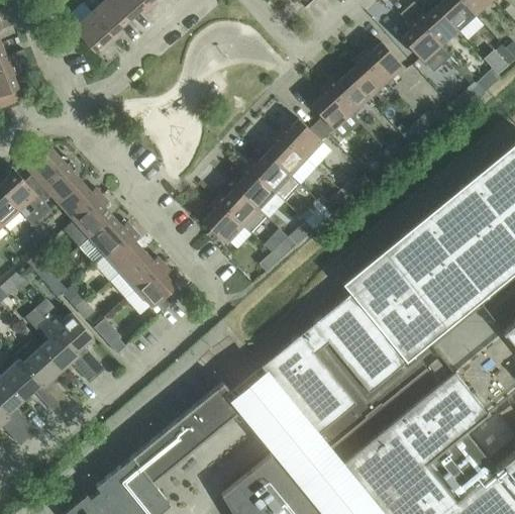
[(121,31),(131,22),(111,0),(108,0),(93,14),(117,42),(125,35),(121,31)]
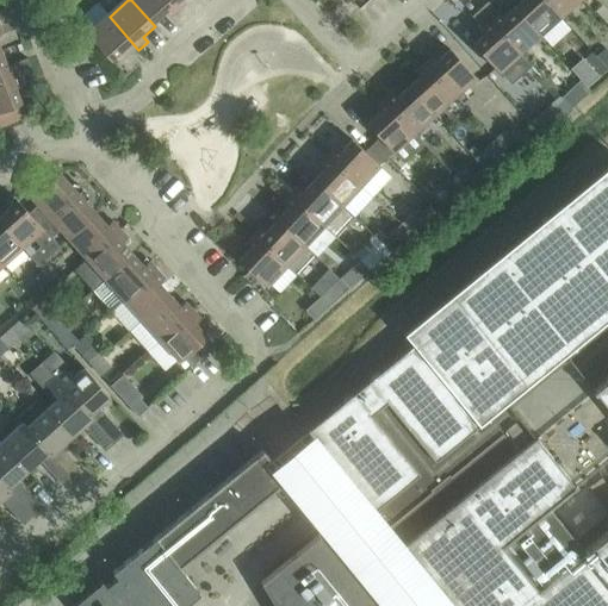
[(172,22),(180,13),(167,0),(131,0),(155,26),(167,16),(172,22)]
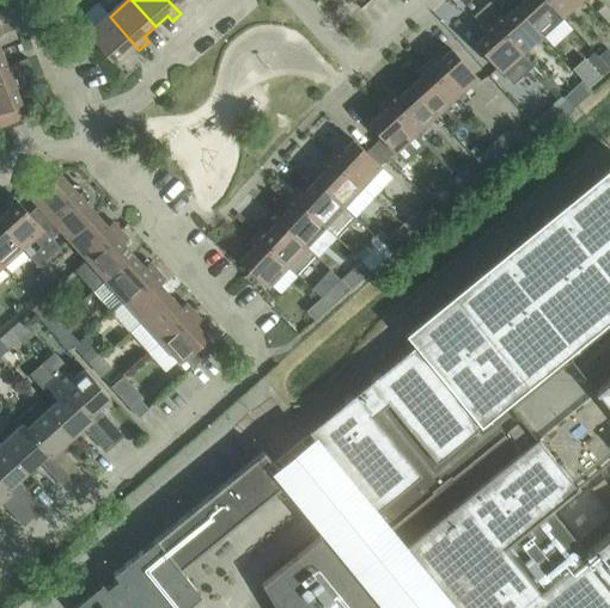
[(184,1),(184,0),(168,0),(181,13),(189,6),(184,1)]
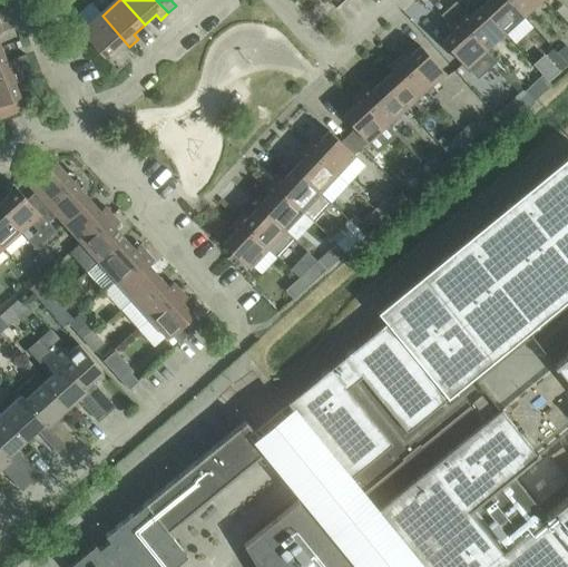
[(507,36),(526,19),(508,0),(493,0),(483,10),(507,36)]
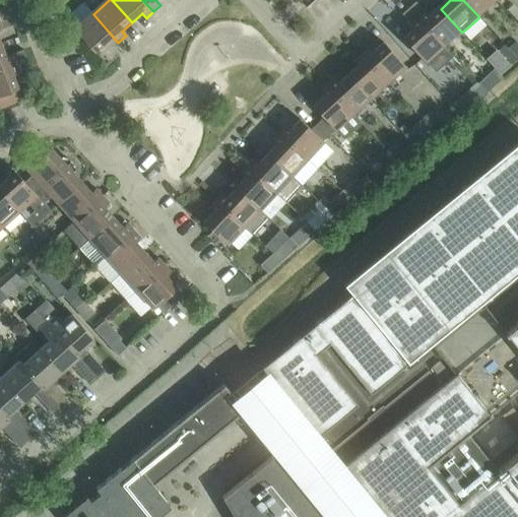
[(497,1),(495,0),(463,0),(479,17),(497,1)]
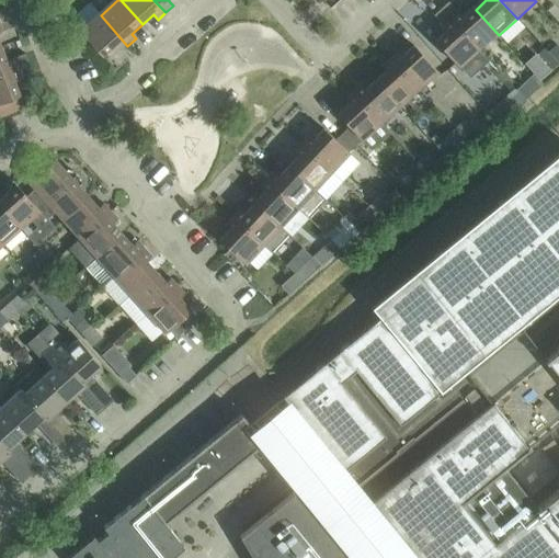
[(499,35),(476,10),(465,20),(451,4),(443,11),(480,52),(499,35)]
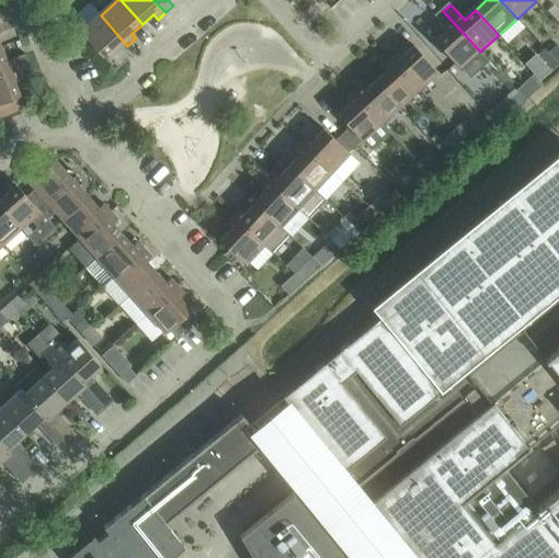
[(558,10),(556,8),(549,13),(558,23),(558,10)]
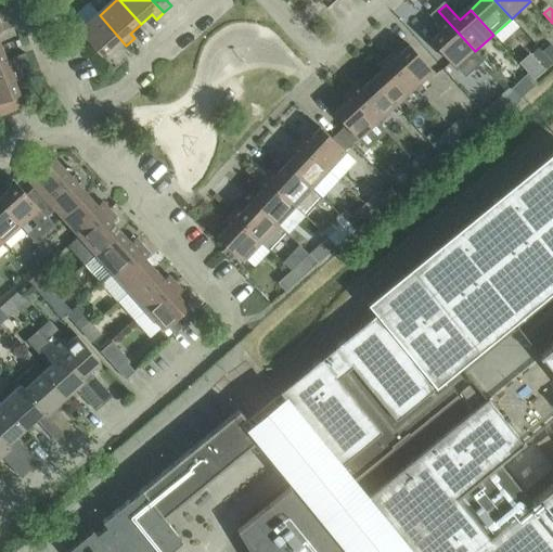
[(0,13),(0,24),(13,20),(9,10),(0,13)]
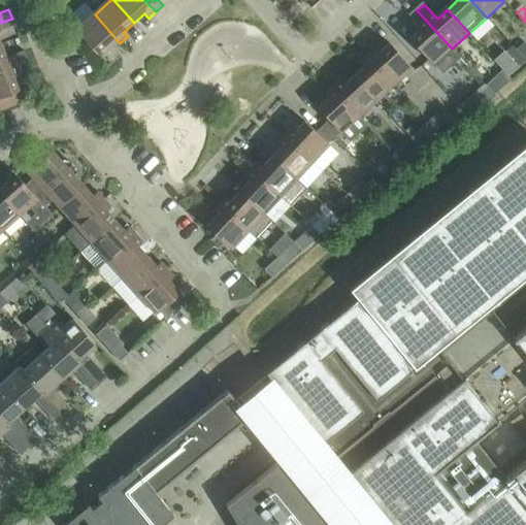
[(461,60),(452,48),(417,10),(411,18),(423,31),(412,41),(433,65),(434,64),(444,74),(461,60)]
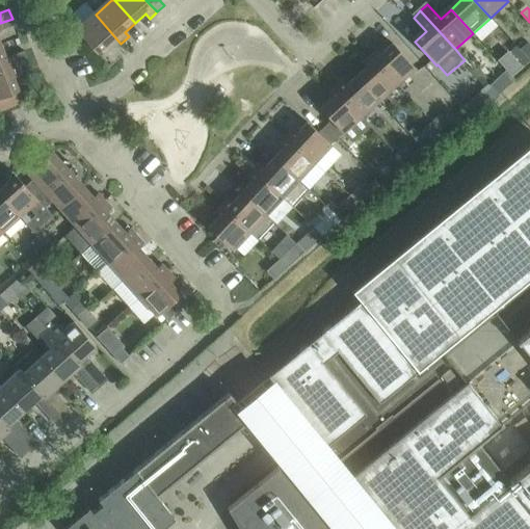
[(113,50),(121,44),(96,15),(77,30),(99,55),(109,45),(113,50)]
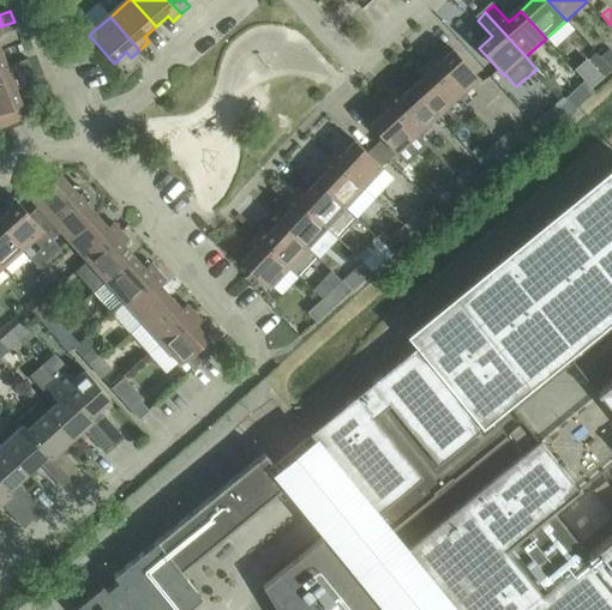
[(0,46),(0,38),(18,32),(15,22),(0,26),(0,55),(4,55),(0,46)]
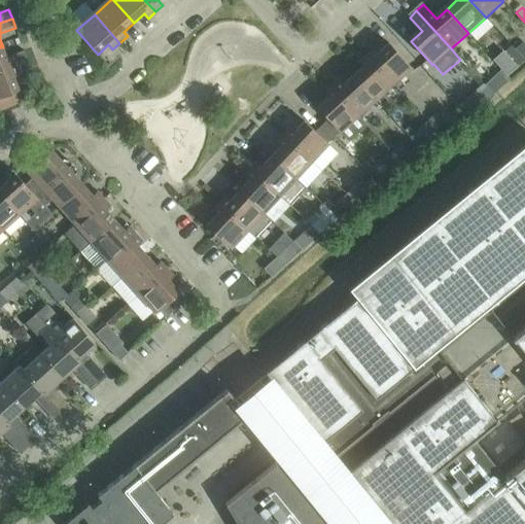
[(369,58),(394,85),(413,69),(390,45),(380,56),(376,50),(369,58)]
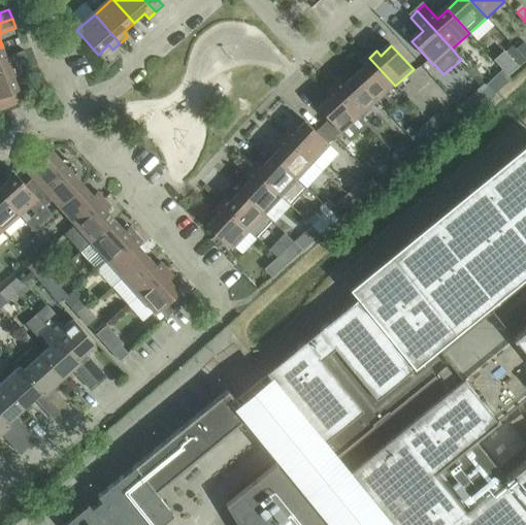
[(8,60),(5,54),(3,47),(0,47),(0,73),(29,62),(26,53),(8,60)]
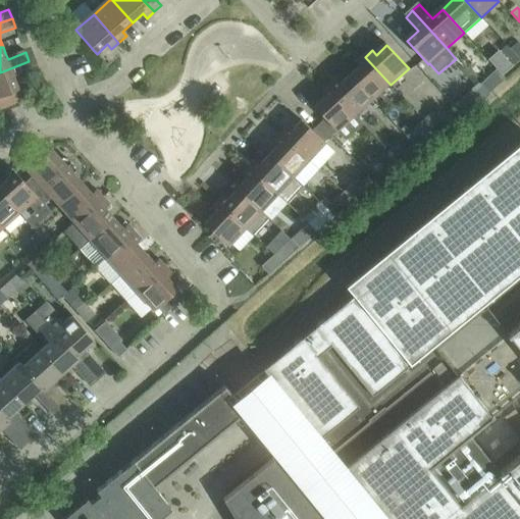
[(373,101),(391,85),(365,57),(358,63),(362,67),(352,76),(373,101)]
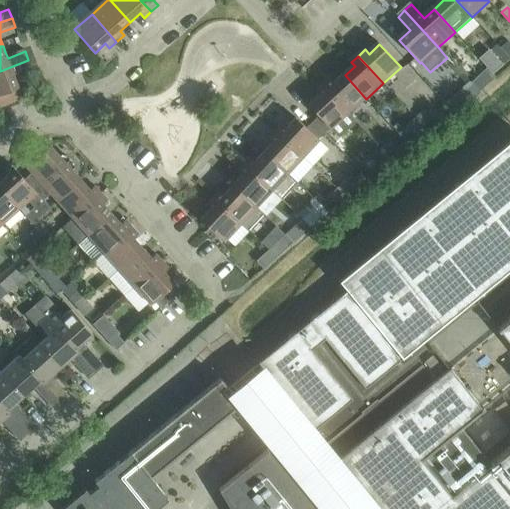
[(32,69),(28,60),(0,71),(0,109),(20,102),(16,90),(20,89),(15,76),(32,69)]
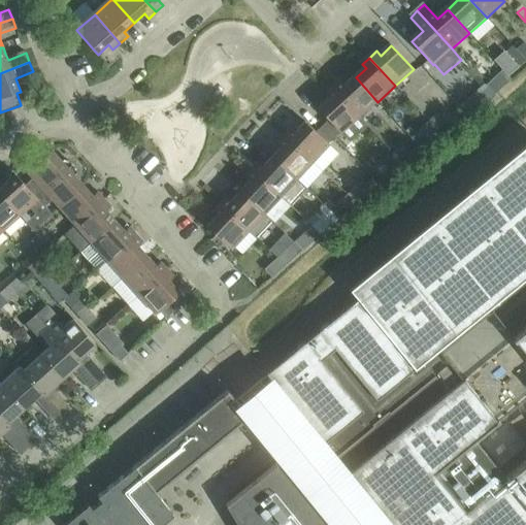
[(519,69),(514,63),(503,72),(510,78),(519,69)]
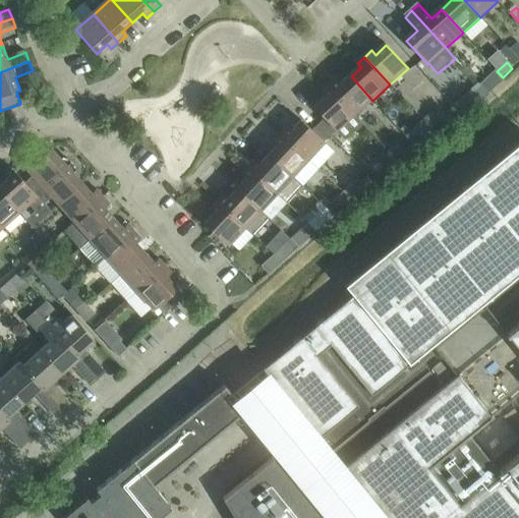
[(355,116),(372,101),(351,76),(341,85),(337,81),(330,88),(355,116)]
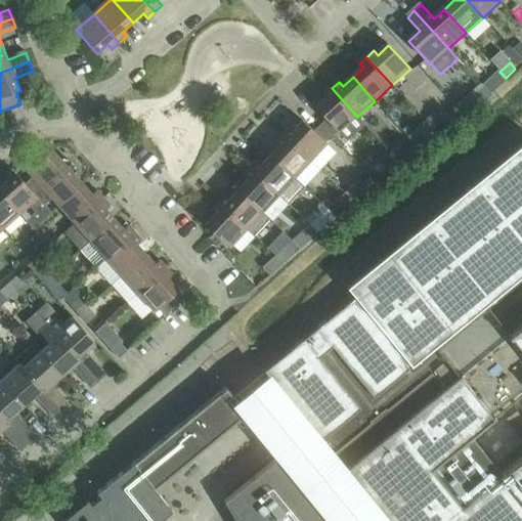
[(502,87),(490,77),(482,84),(493,95),(502,87)]
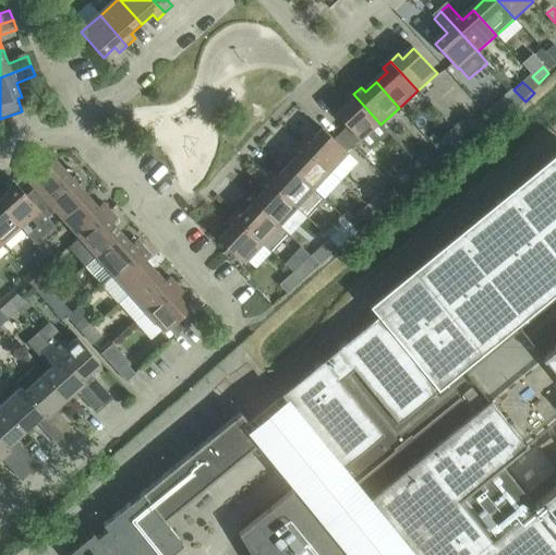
[(390,135),(381,124),(353,94),(346,101),(350,106),(338,117),(361,142),(371,153),(390,135)]
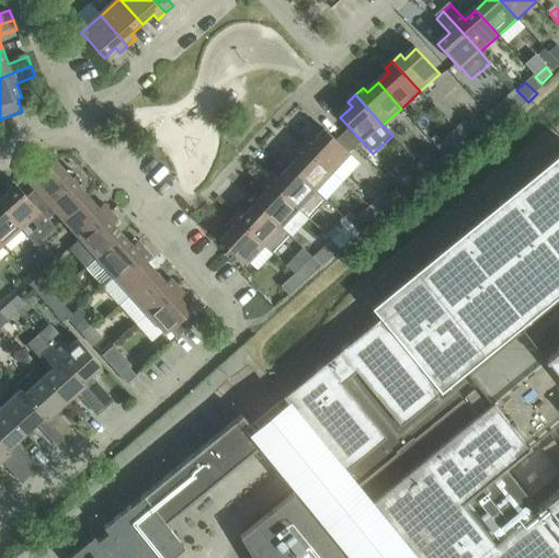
[(500,128),(509,121),(501,113),(493,121),(500,128)]
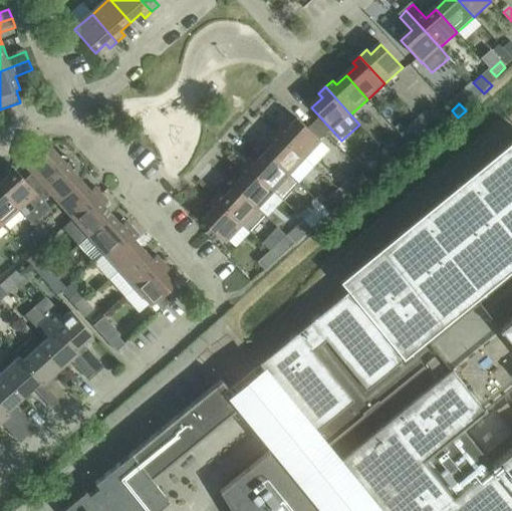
[(426,129),(435,120),(428,112),(419,120),(426,129)]
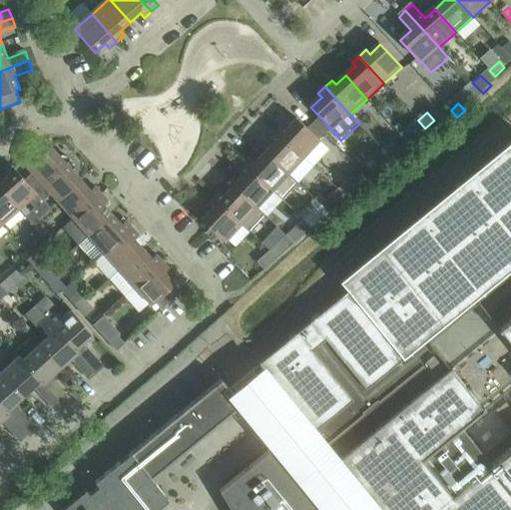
[(278,133),(305,159),(321,141),(298,120),(289,130),(284,126),(278,133)]
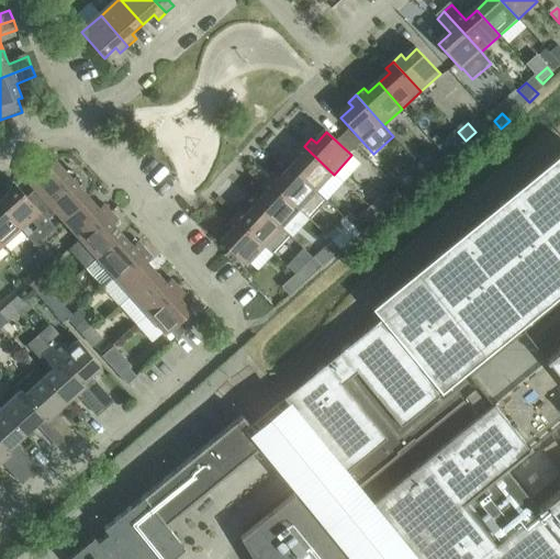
[(456,149),(466,141),(458,132),(448,141),(456,149)]
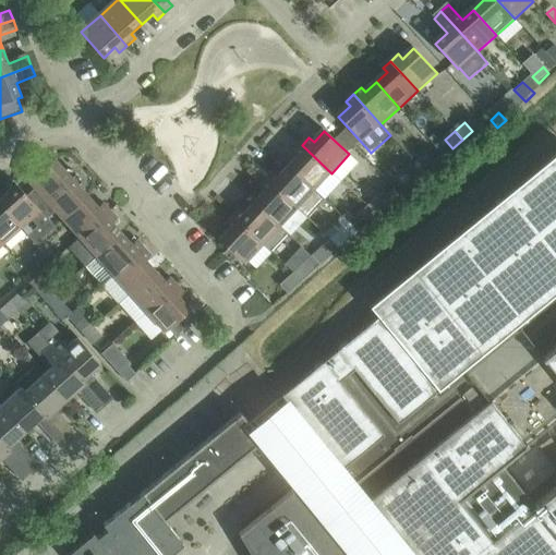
[(315,191),(331,173),(302,145),(294,153),(300,157),(290,168),(315,191)]
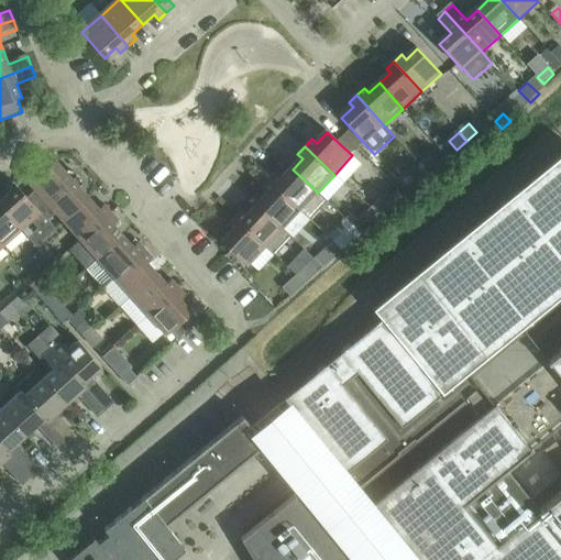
[(429,175),(439,166),(431,157),(421,166),(429,175)]
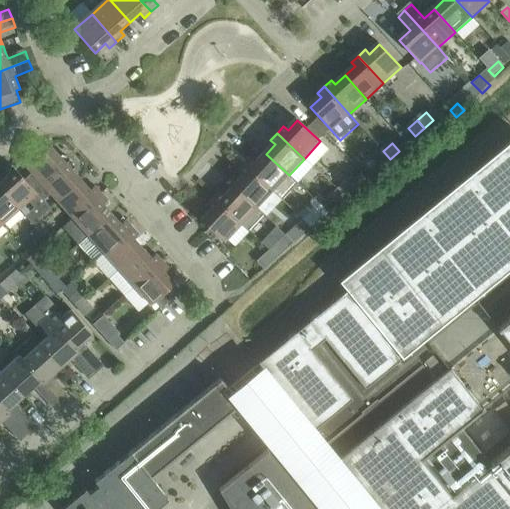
[(509,144),(341,282),(348,292),(258,365),(338,461),(336,462),(338,464),(339,463),(370,500),(368,502),(370,503),(371,502),(376,508),(509,508),(509,144)]
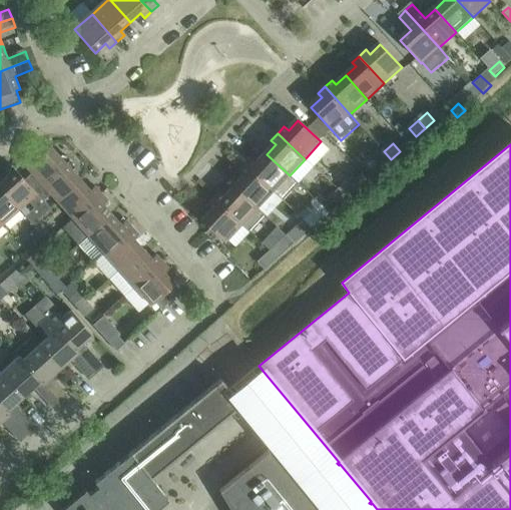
[(67,164),(64,161),(52,148),(28,169),(43,185),(67,164)]
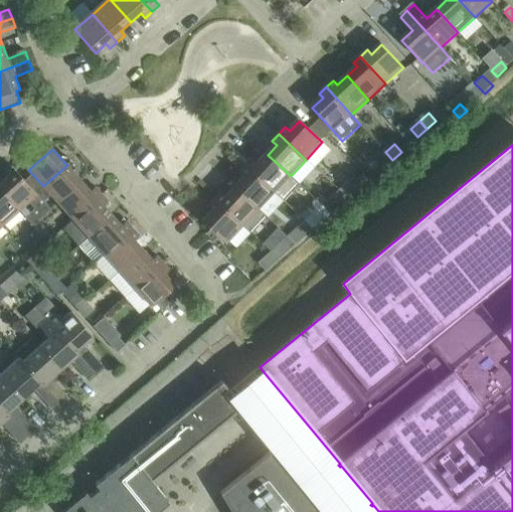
[(383,168),(392,160),(385,152),(376,160),(383,168)]
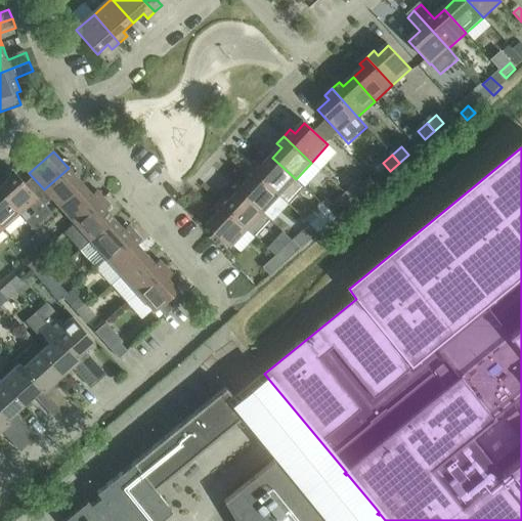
[(258,164),(252,170),(279,197),(290,206),(306,189),(296,179),(272,158),(263,168),(258,164)]
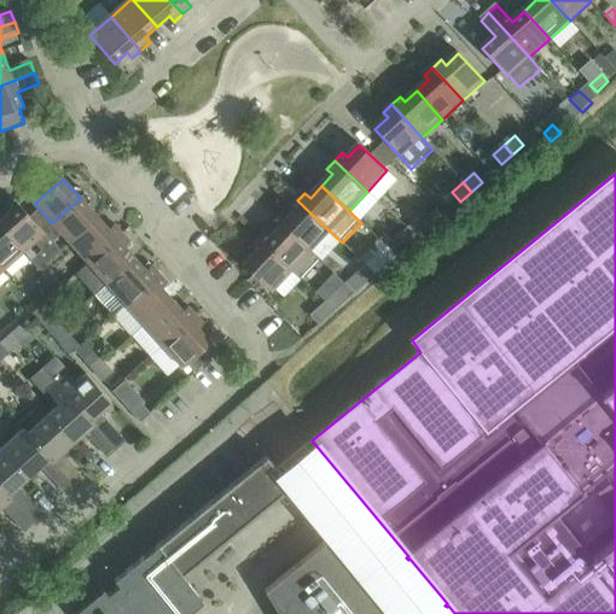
[(100,220),(93,211),(81,198),(52,223),(71,245),(100,220)]
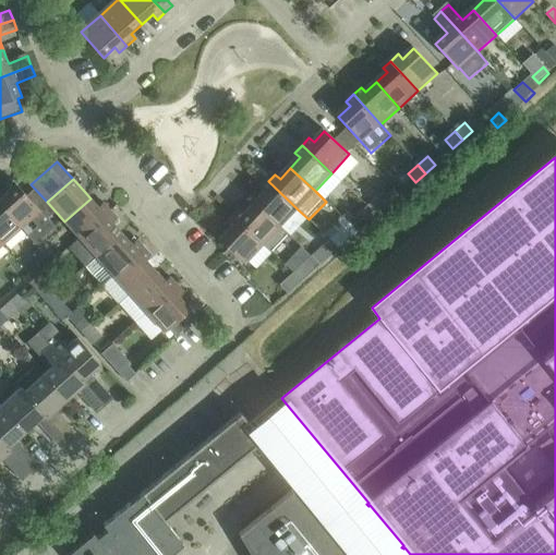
[(280,228),(298,209),(268,181),(261,189),(266,193),(255,204),(280,228)]
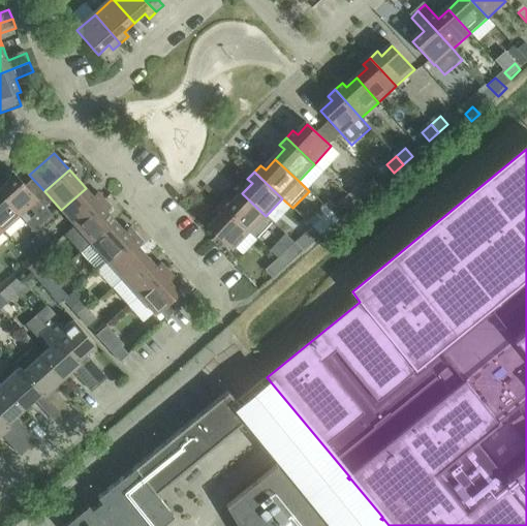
[(25,178),(22,181),(18,177),(0,192),(0,193),(22,217),(30,210),(39,200),(32,192),(35,189),(29,183),(25,178)]
